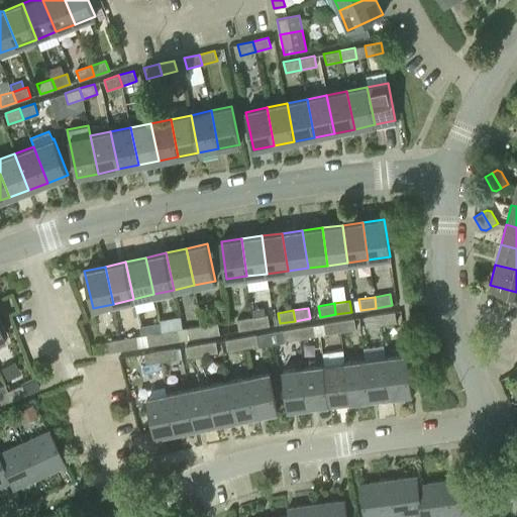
[(395,311),(380,314),(382,325),(397,322),(395,311)]
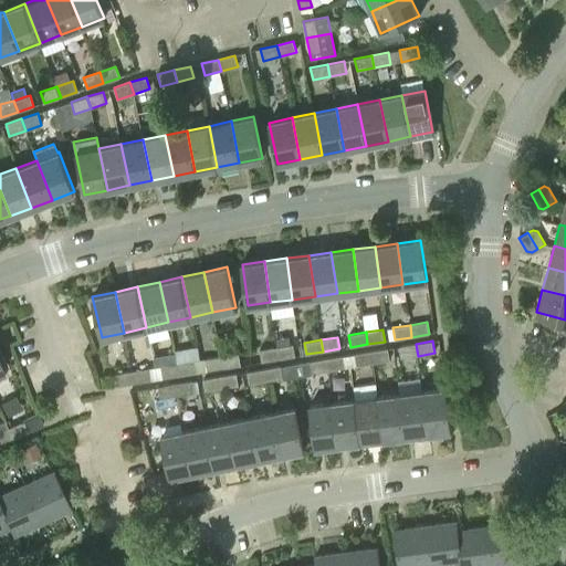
[(295,356),(293,344),(276,347),(279,359),(295,356)]
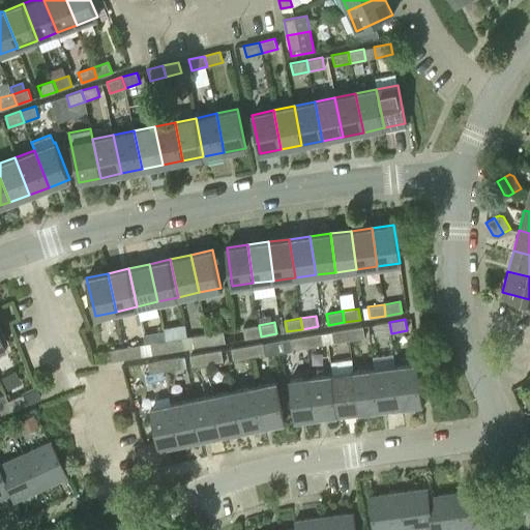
[(389,322),(373,324),(375,335),(391,333),(389,322)]
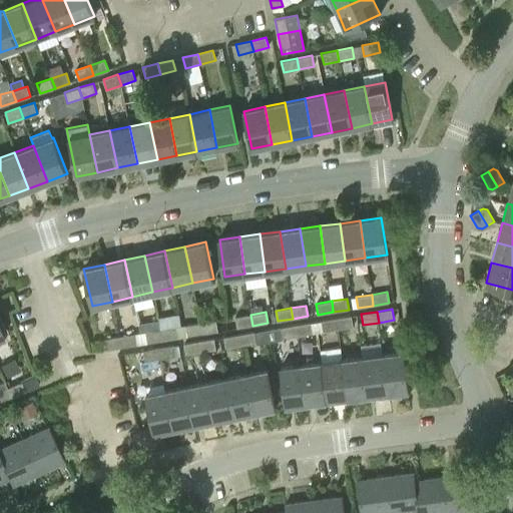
[(237,328),(252,326),(250,315),(235,317),(237,328)]
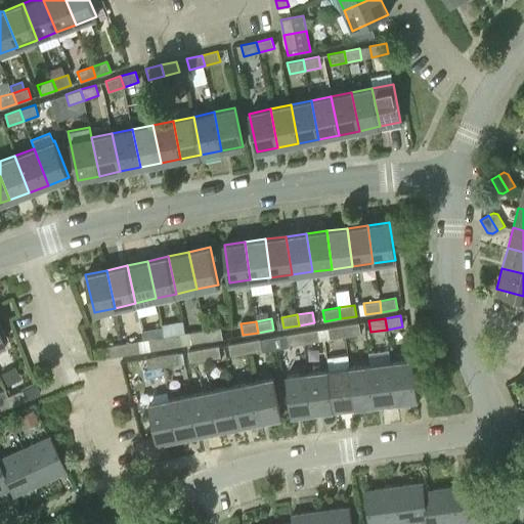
[(343,325),(345,337),(361,334),(359,322),(343,325)]
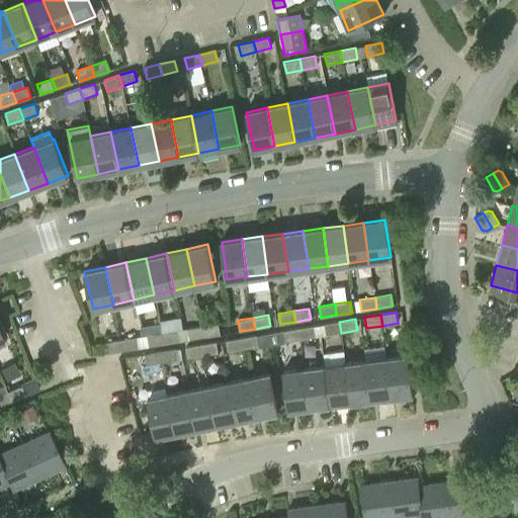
[(326,335),(341,333),(339,322),(324,324),(326,335)]
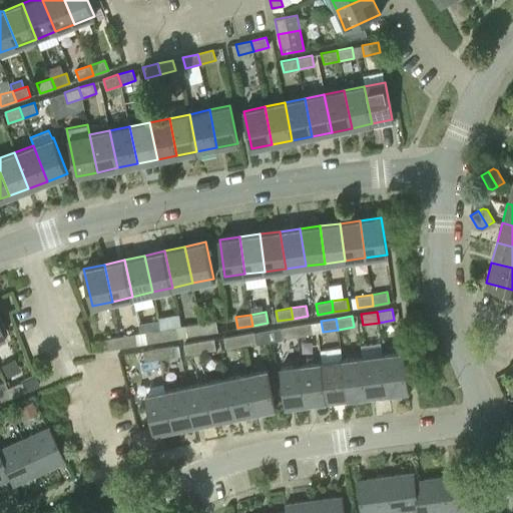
[(201,323),(203,333),(218,331),(216,320),(201,323)]
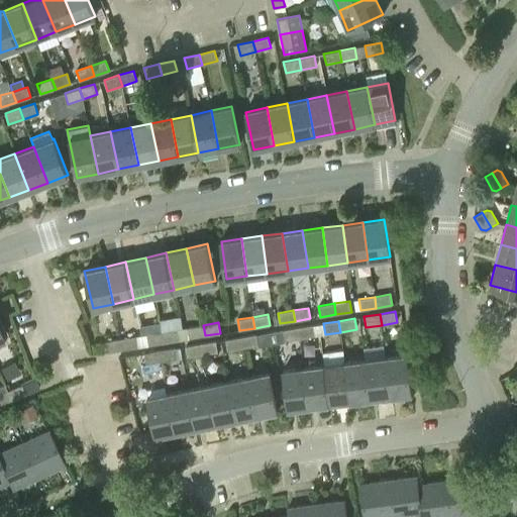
[(183,328),(185,339),(205,335),(203,325),(183,328)]
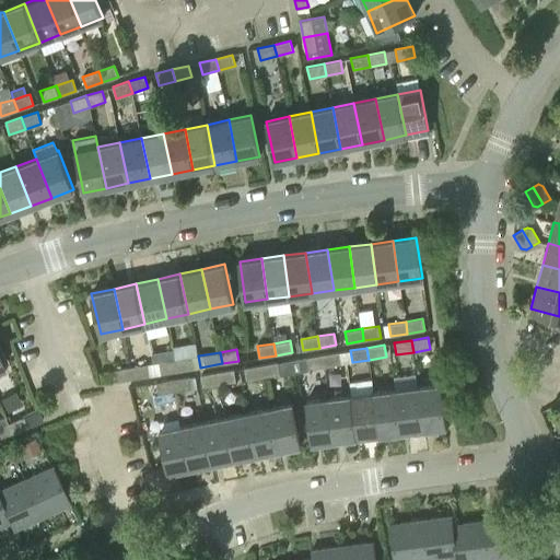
[(339,352),(323,354),(325,366),(341,364),(339,352)]
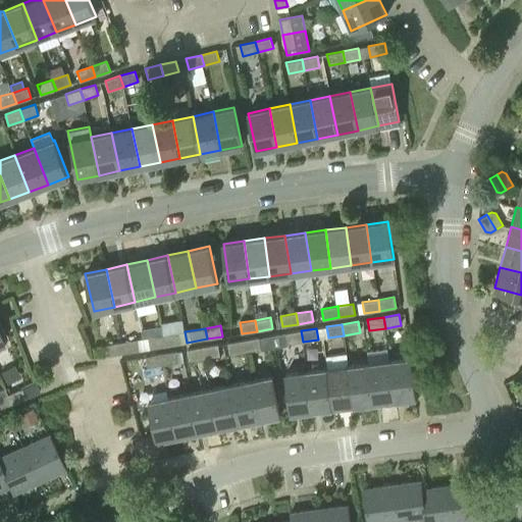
[(272,335),(274,348),(288,346),(288,345),(303,342),(301,330),(272,335)]
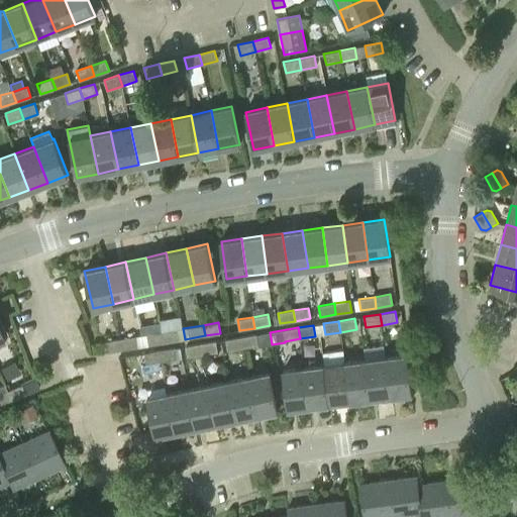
[(165,342),(185,339),(183,328),(163,331),(165,342)]
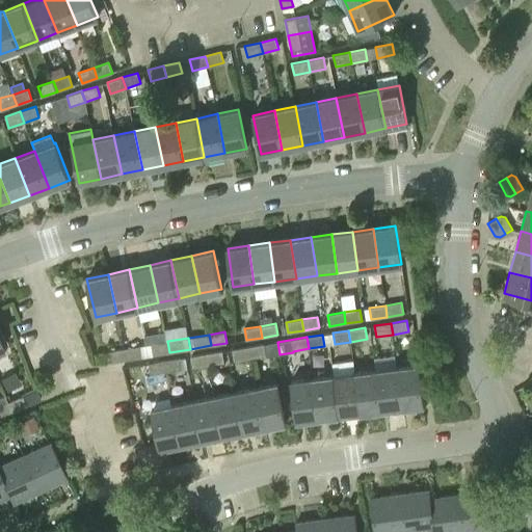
[(147,345),(148,356),(169,352),(167,341),(147,345)]
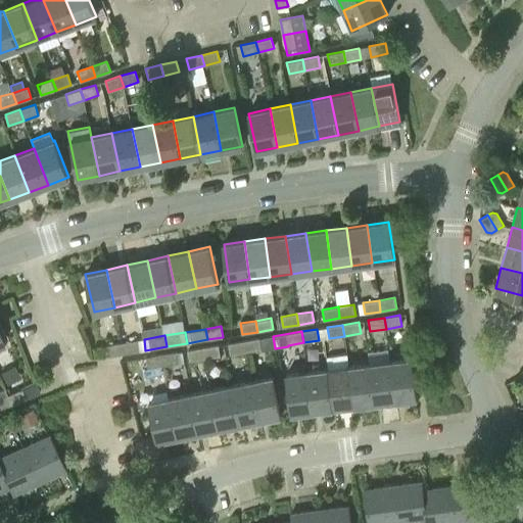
[(273,336),(245,340),(247,351),(262,349),(262,350),(275,348),(273,336)]
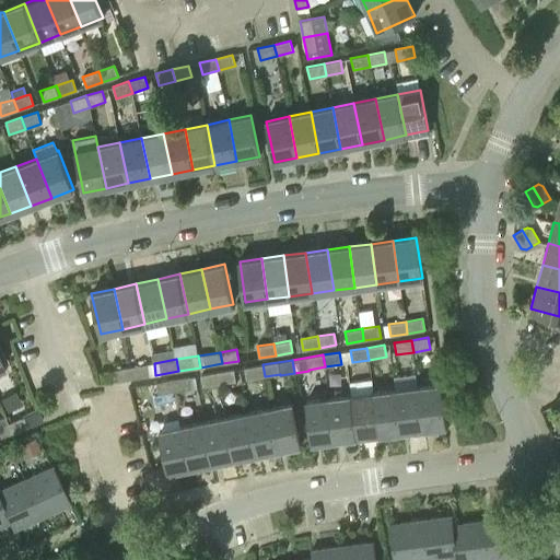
[(133,378),(150,375),(155,375),(154,363),(131,366),(133,378)]
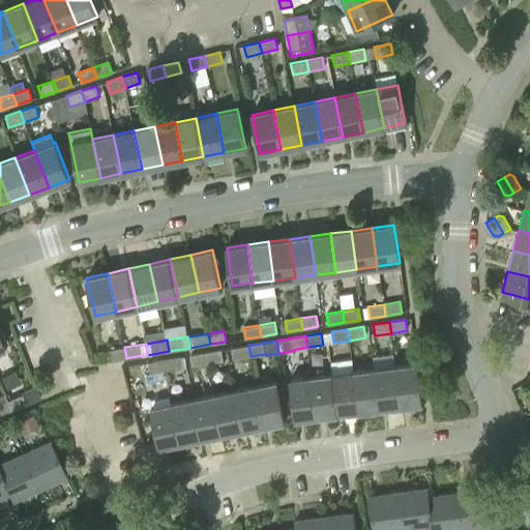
[(248,345),(232,348),(234,359),(251,356),(248,345)]
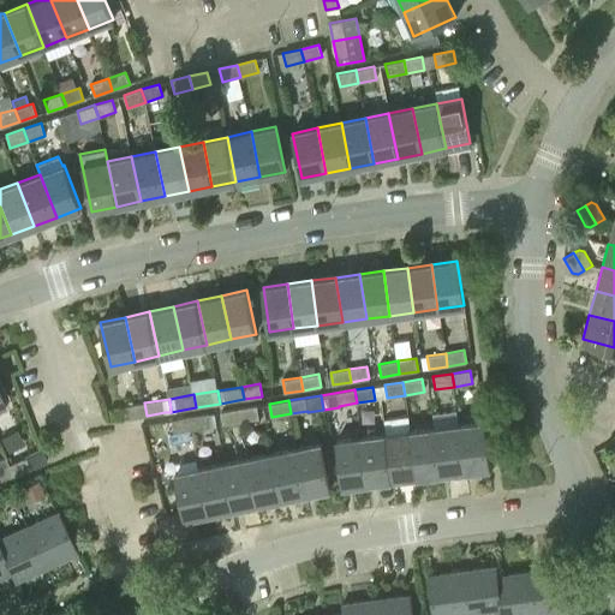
[(147,416),(144,402),(126,406),(119,407),(121,419),(129,418),(129,419),(147,416)]
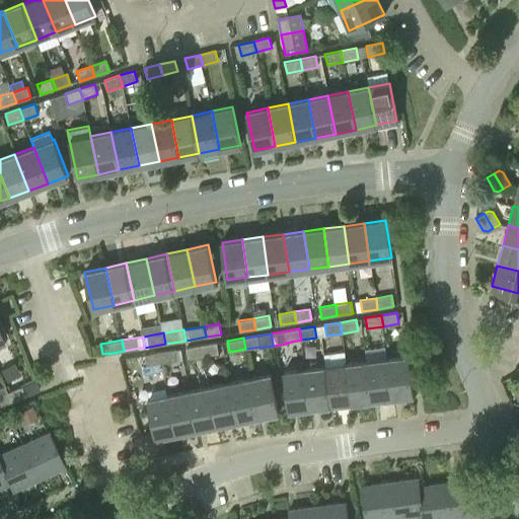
[(218,343),(203,345),(204,356),(220,354),(218,343)]
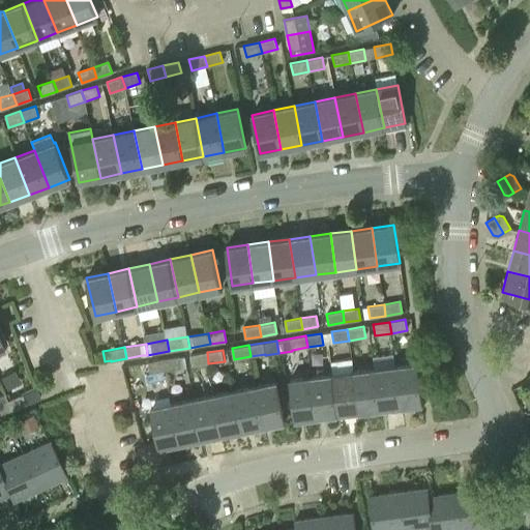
[(207,352),(189,355),(192,366),(208,363),(207,352)]
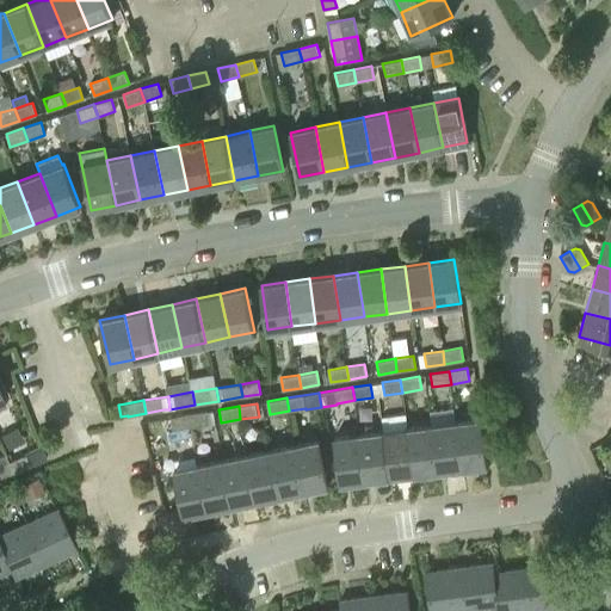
[(189,414),(191,427),(209,425),(207,411),(189,414)]
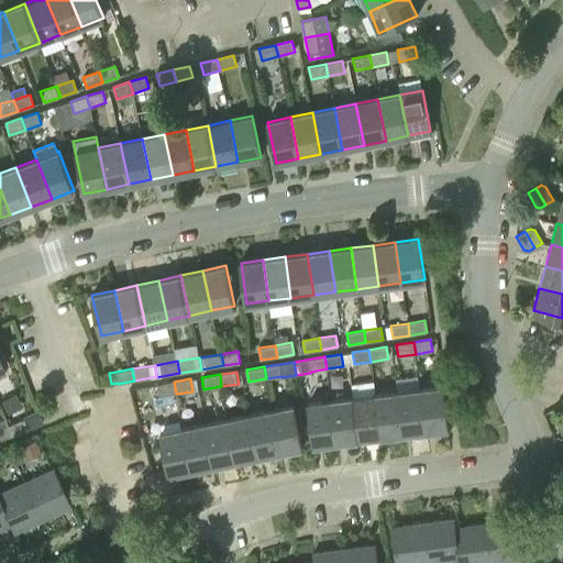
[(159,396),(176,394),(174,382),(157,385),(159,396)]
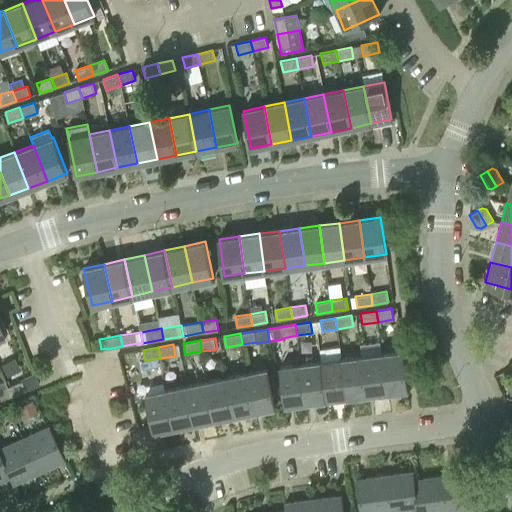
[(402,351),(382,354),(387,392),(407,389),(402,351)]
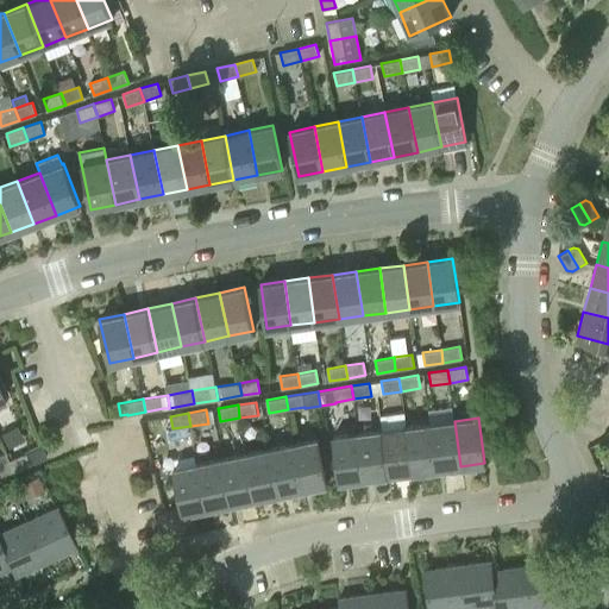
[(435,469),(460,466),(454,421),(431,424),(435,469)]
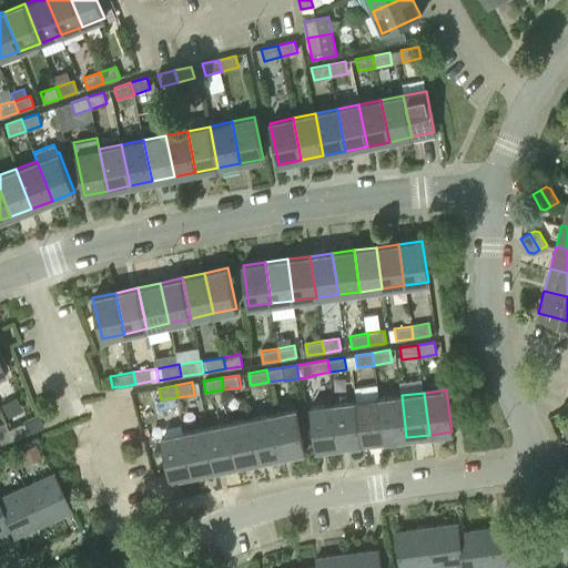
[(378,398),(384,440),(406,437),(402,395),(378,398)]
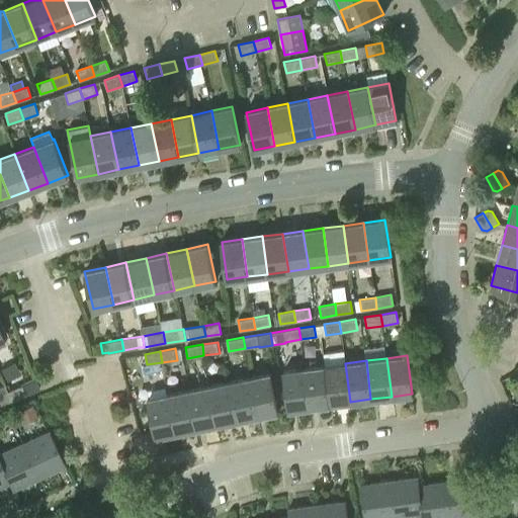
[(330,404),(350,402),(345,363),(325,365),(330,404)]
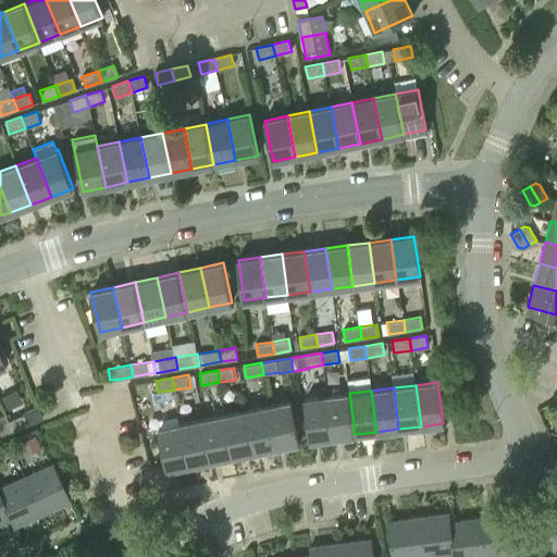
[(333,437),(355,434),(349,393),(327,396),(333,437)]
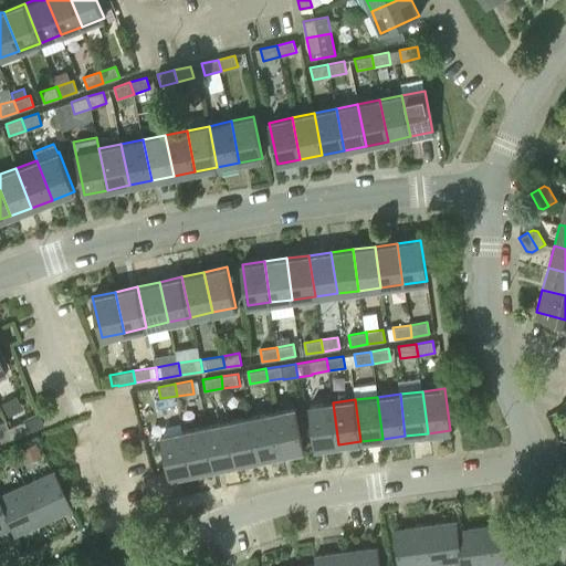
[(315,447),(338,444),(333,402),(310,405),(311,407),(315,447)]
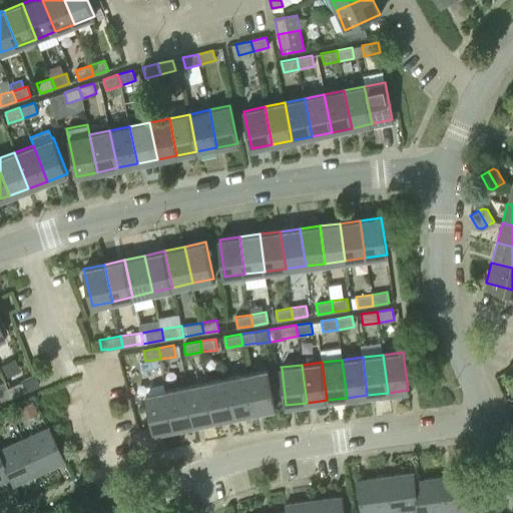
[(286,405),(282,369),(275,370),(268,371),(275,406),(286,405)]
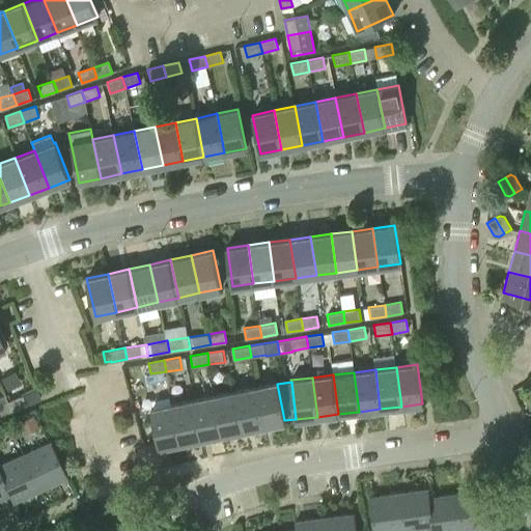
[(277,383),(255,387),(263,426),(285,422),(284,420),(277,384),(277,383)]
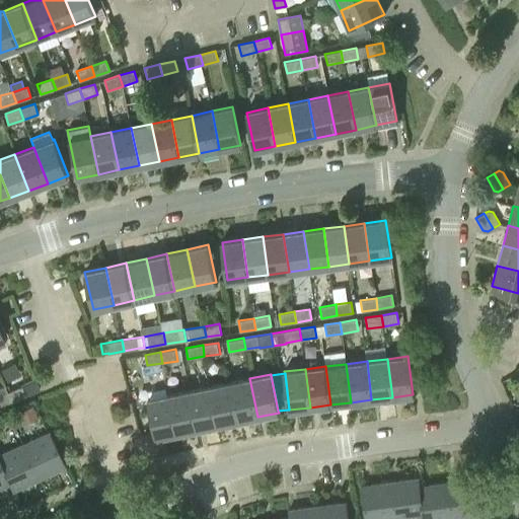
[(229,382),(237,421),(257,417),(249,378),(229,382)]
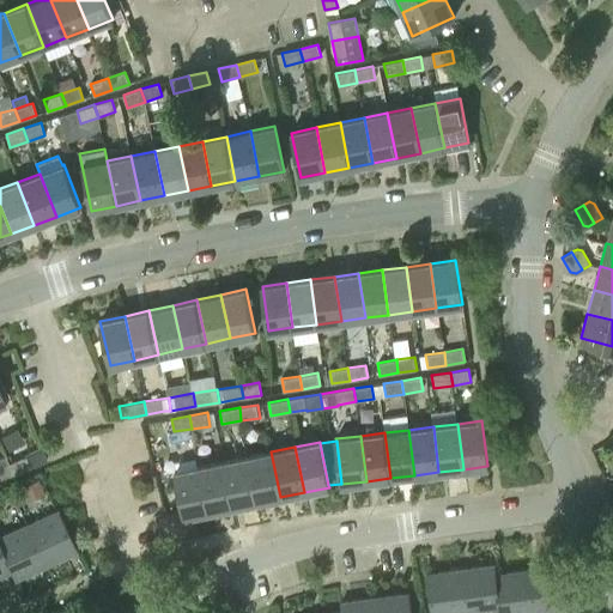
[(280,497),(271,451),(247,456),(256,502),(280,497)]
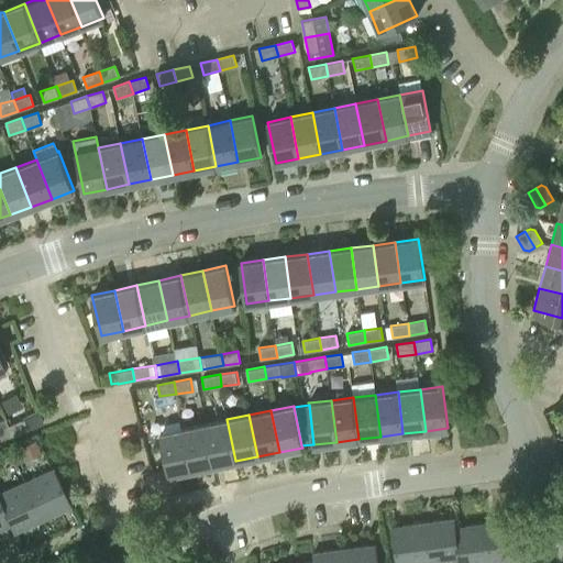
[(7,426),(11,437),(28,430),(34,427),(29,416),(22,419),(7,426)]
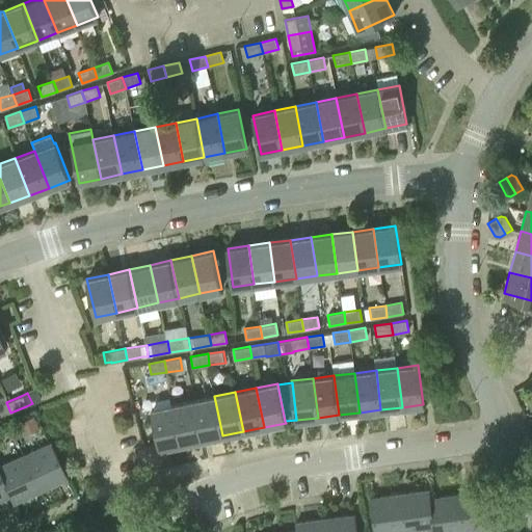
[(0,417),(10,413),(6,402),(4,395),(0,397),(0,417)]
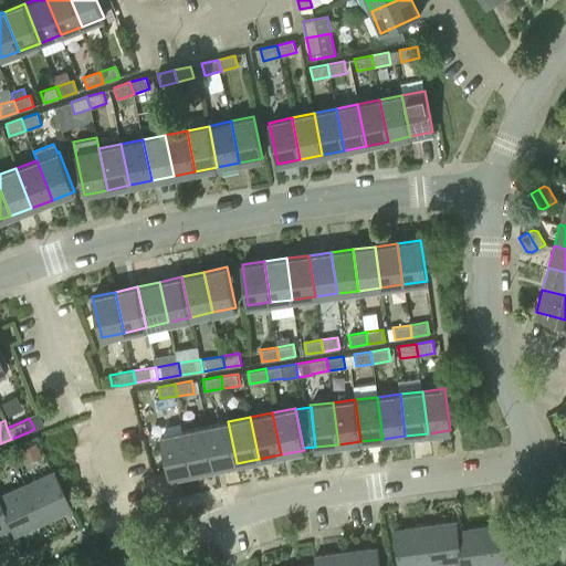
[(228,421),(206,426),(215,468),(237,463),(228,421)]
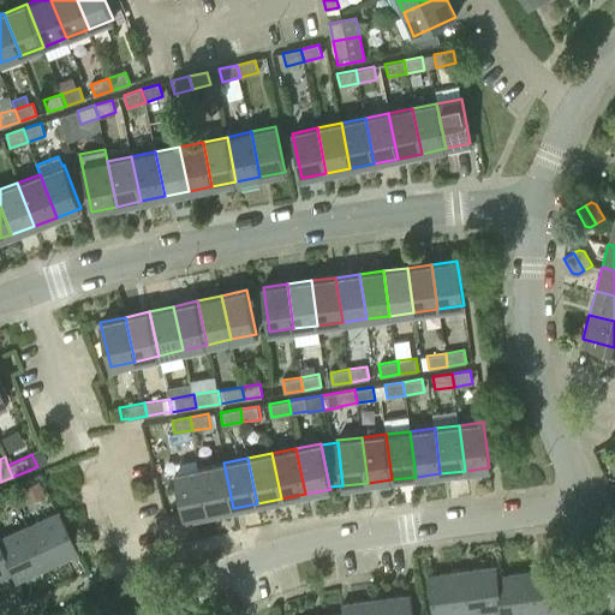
[(199,467),(209,513),(233,508),(224,463),(199,467)]
